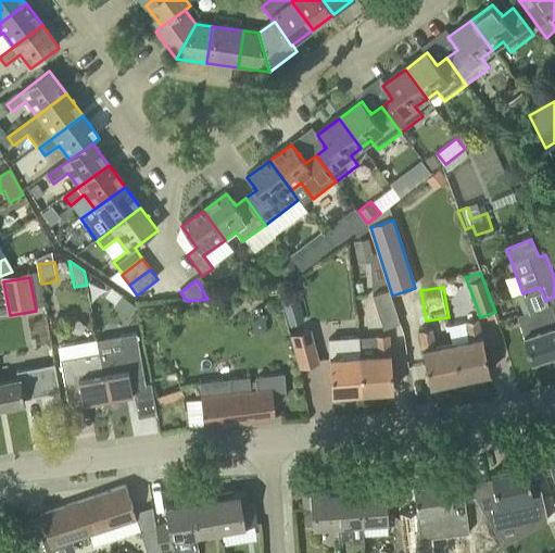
[(401,325),(390,292),(374,298),(385,330),(401,325)]
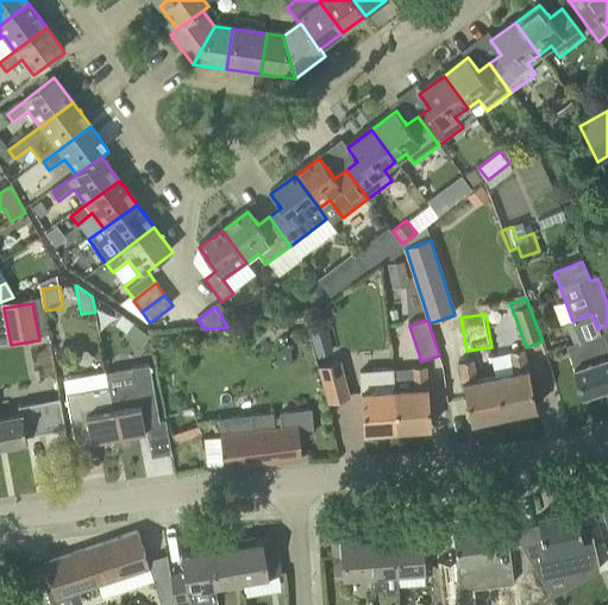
[(126,335),(125,338),(142,351),(151,338),(151,336),(135,325),(132,328),(126,335)]
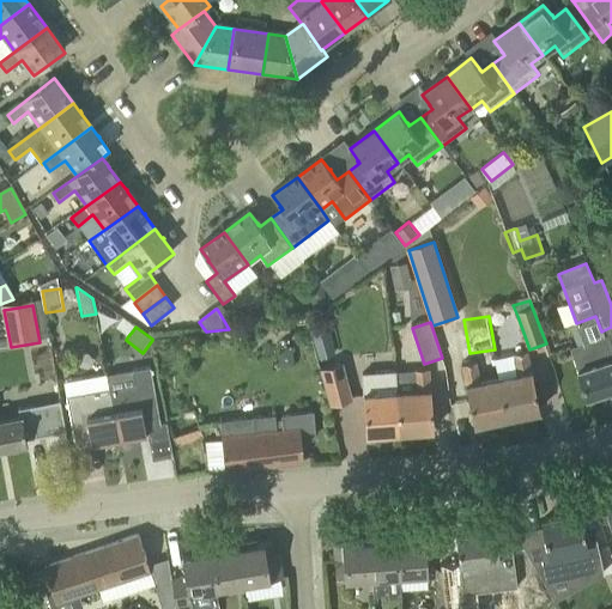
[(587,400),(611,390),(611,346),(609,338),(571,349),(587,400)]
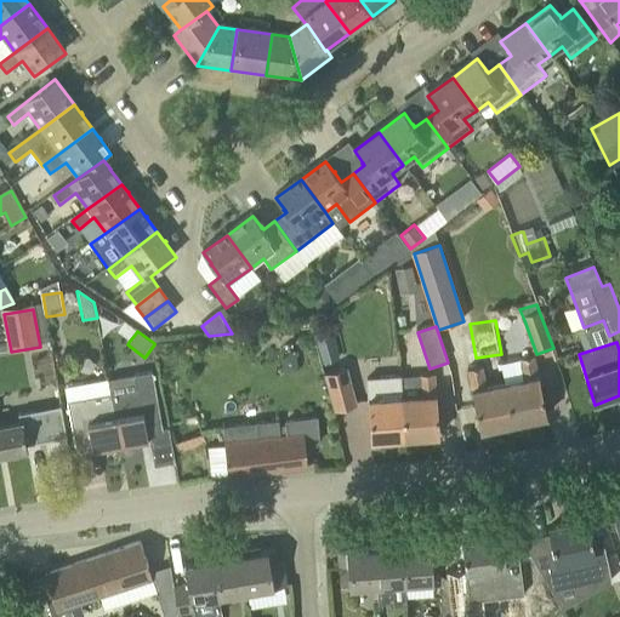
[(515,424),(547,418),(539,378),(534,359),(522,361),(525,381),(506,386),(515,424)]
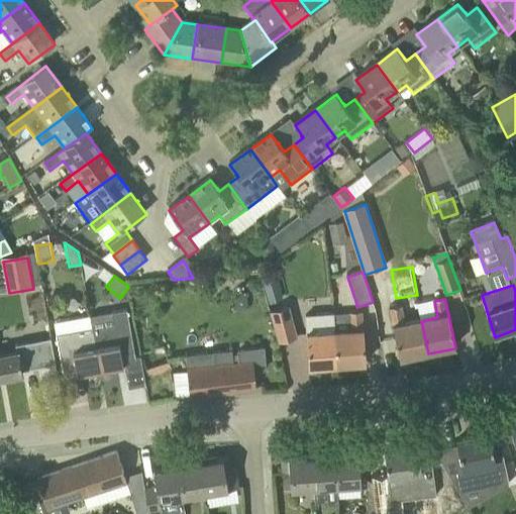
[(270,312),(279,344),(298,339),(289,307),(270,312)]
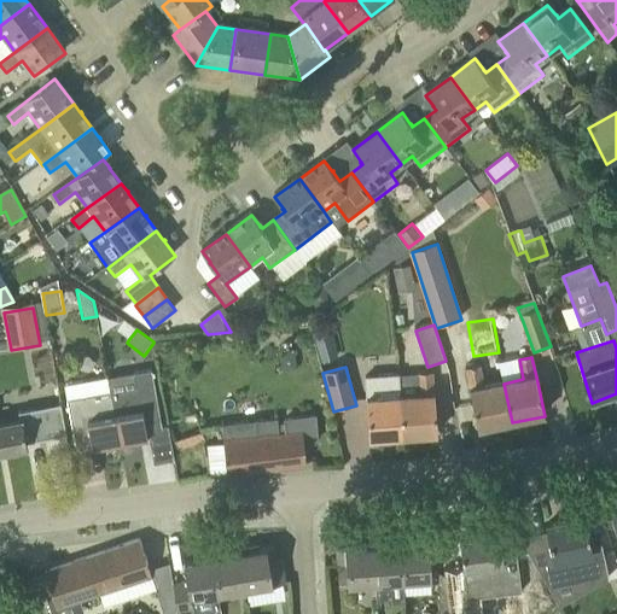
[(512,422),(504,384),(484,387),(479,367),(466,370),(471,390),(470,390),(478,430),(512,422)]
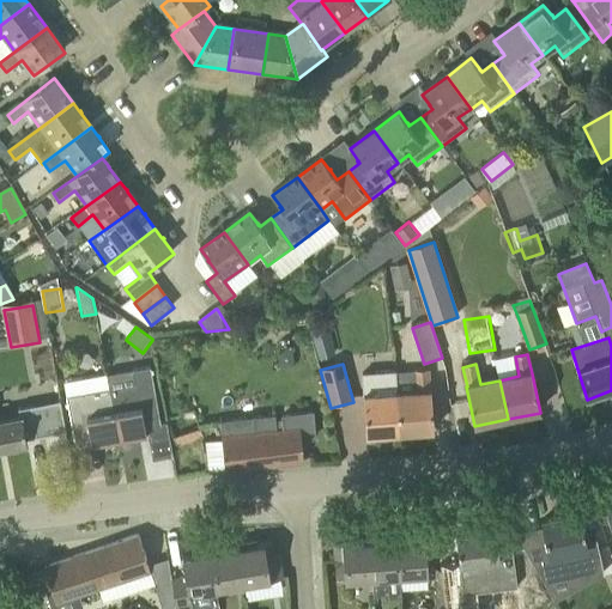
[(134,372),(108,377),(120,442),(147,437),(146,428),(162,426),(151,369),(134,372)]
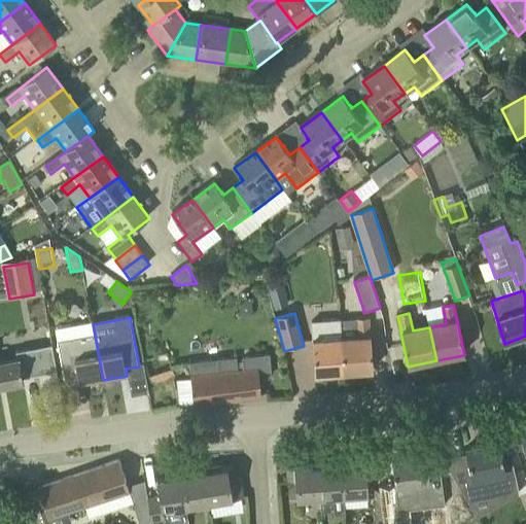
[(344,374),(373,372),(369,320),(357,321),(358,339),(342,340),(344,374)]
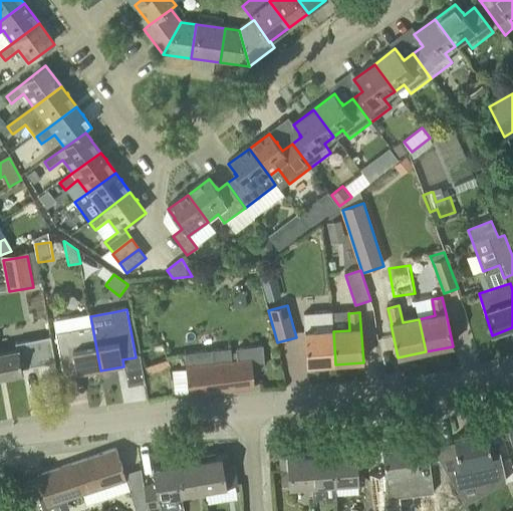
[(335,364),(333,331),(331,314),(304,316),(305,333),(307,366),(335,364)]
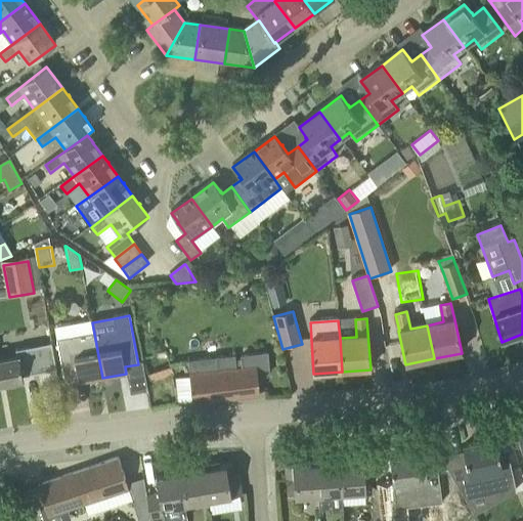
[(79,382),(102,378),(92,322),(55,329),(64,379),(78,376),(79,382)]
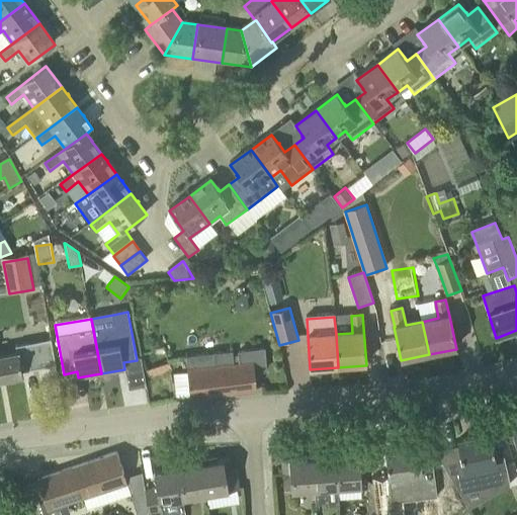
[(150,378),(172,371),(165,348),(142,355),(150,378)]
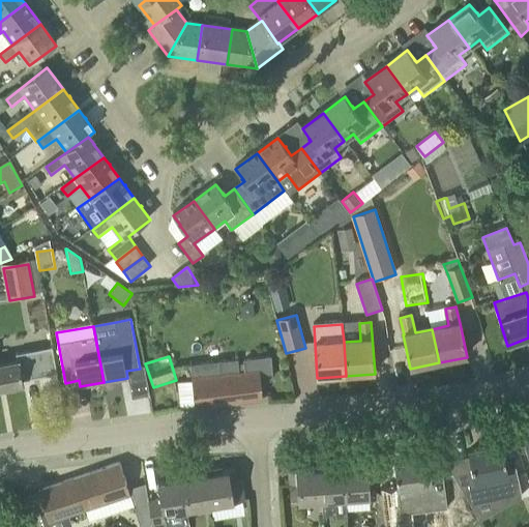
[(271,381),(269,361),(269,359),(238,363),(238,361),(189,368),(196,409),(263,401),(261,383),(271,381)]
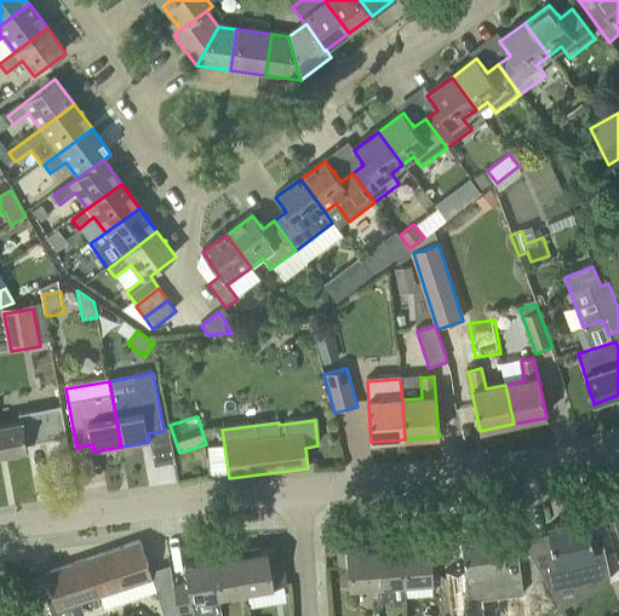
[(0,455),(28,450),(22,421),(0,425),(0,455)]
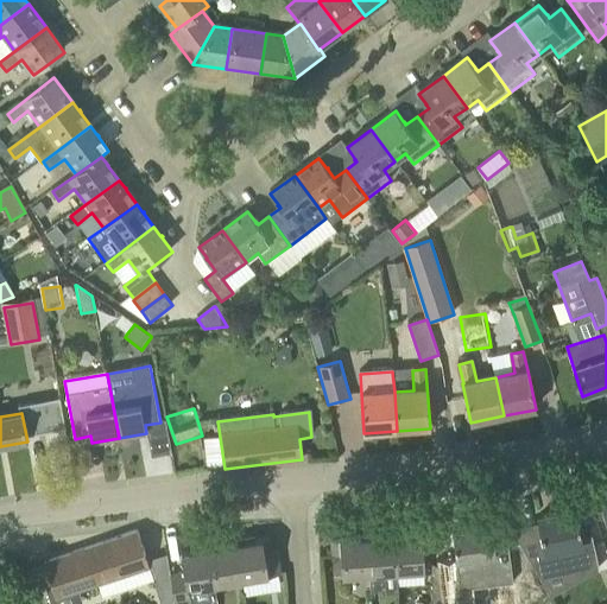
[(571,603),(566,571),(561,550),(583,545),(576,510),(538,519),(545,553),(547,553),(551,574),(556,603),(571,603)]
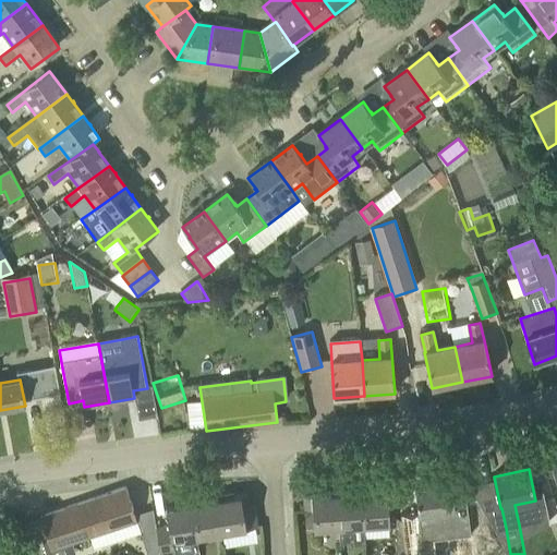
[(443,513),(445,531),(469,528),(467,504),(455,506),(451,484),(415,490),(419,515),(443,513)]
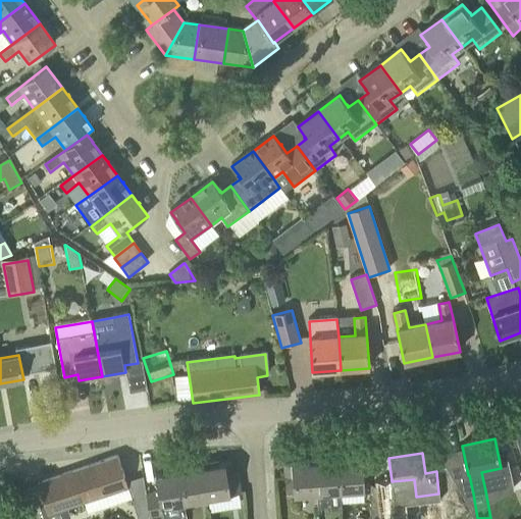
[(327,463),(316,464),(318,495),(317,495),(318,510),(330,509),(328,494),(342,492),(339,455),(327,456),(327,463)]
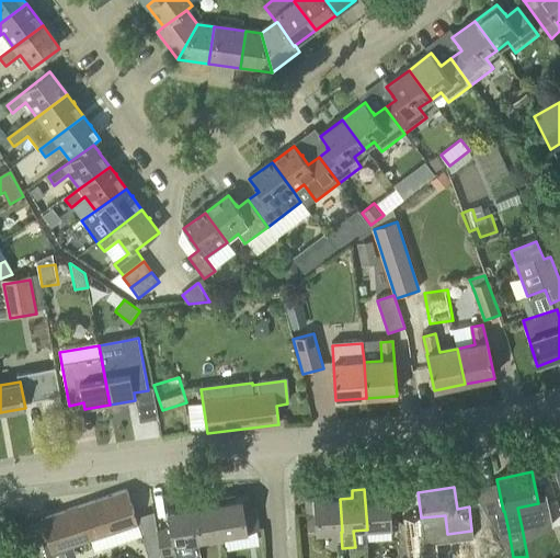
[(364,489),(367,530),(392,527),(389,494),(376,496),(375,489),(364,489)]
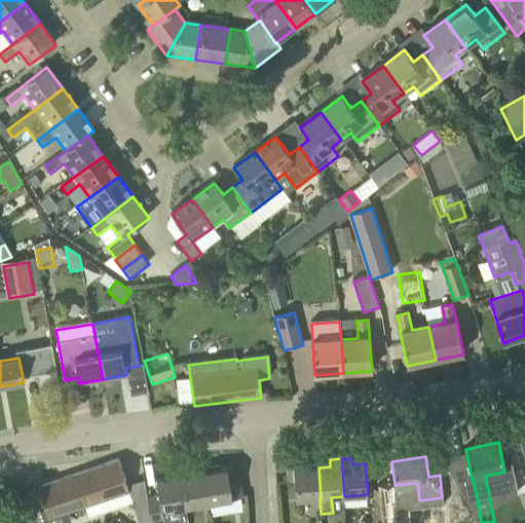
[(119,460),(39,488),(50,519),(130,491),(119,460)]
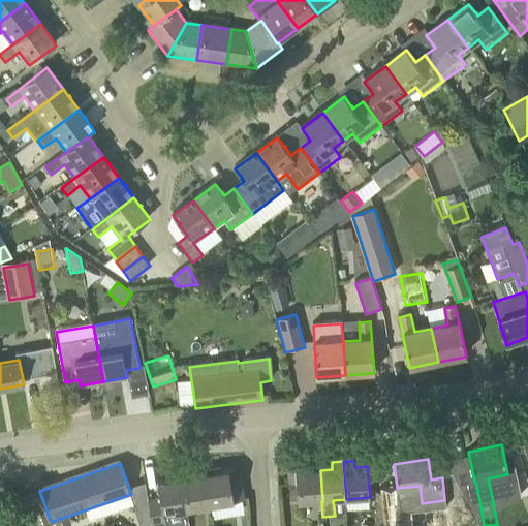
[(236,470),(223,472),(222,467),(205,470),(206,475),(211,506),(245,501),(241,481),(238,482),(236,470)]
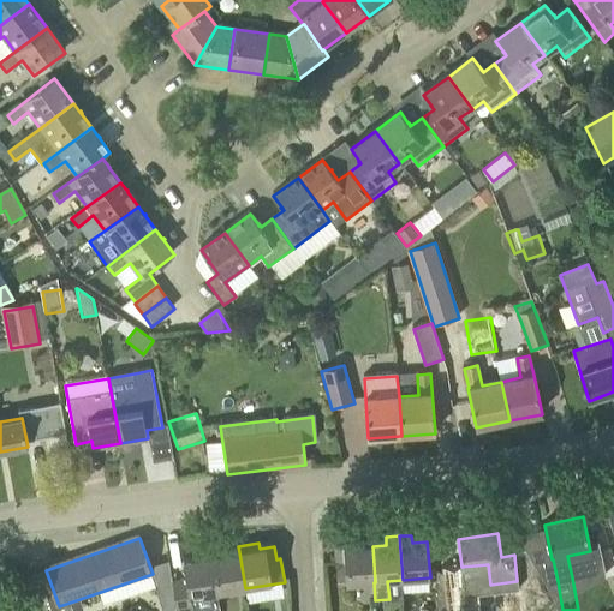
[(222,546),(210,549),(218,593),(245,588),(239,552),(224,555),(222,546)]
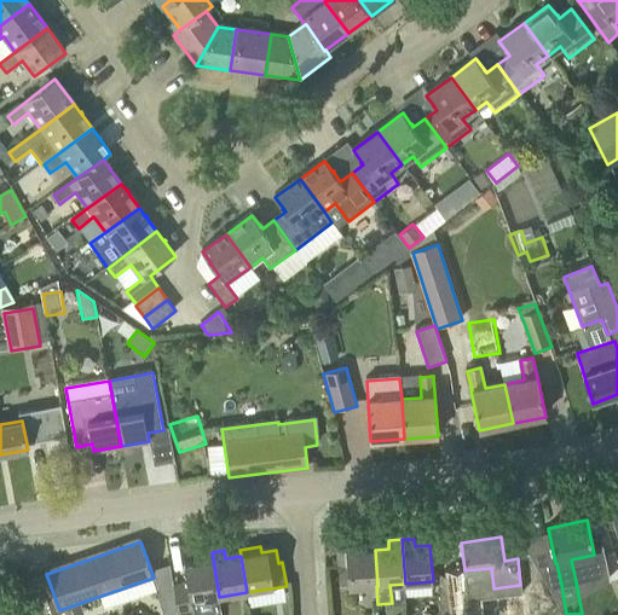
[(377,586),(375,550),(338,552),(339,567),(347,566),(348,589),(376,586),(377,586)]
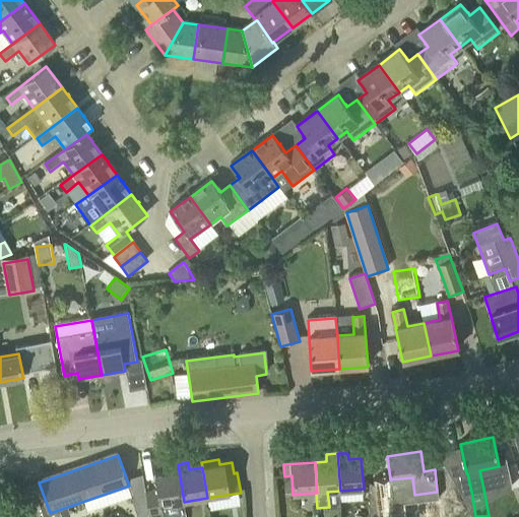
[(157,492),(145,494),(149,516),(167,516),(169,505),(184,502),(178,464),(167,466),(168,473),(155,475),(157,492)]
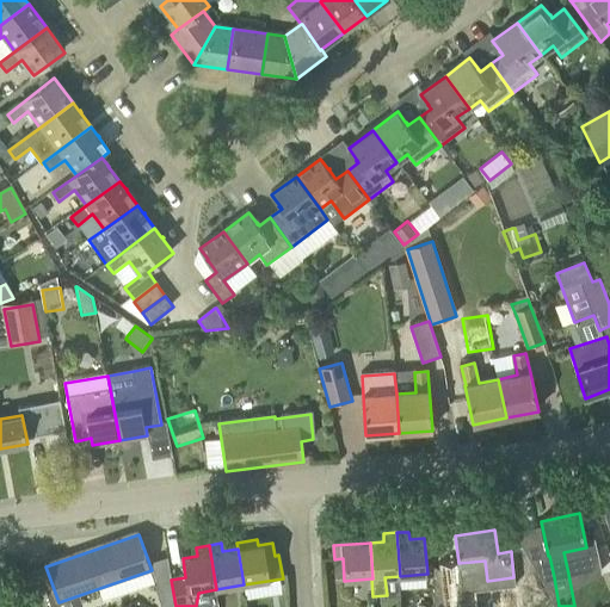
[(481,606),(479,589),(464,590),(466,606),(481,606)]
